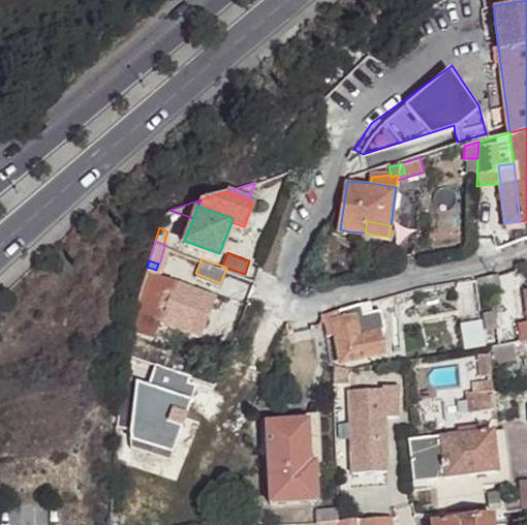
[(147,267),(127,327),(153,335),(160,319),(202,334),(216,294),(156,270),(147,267)]
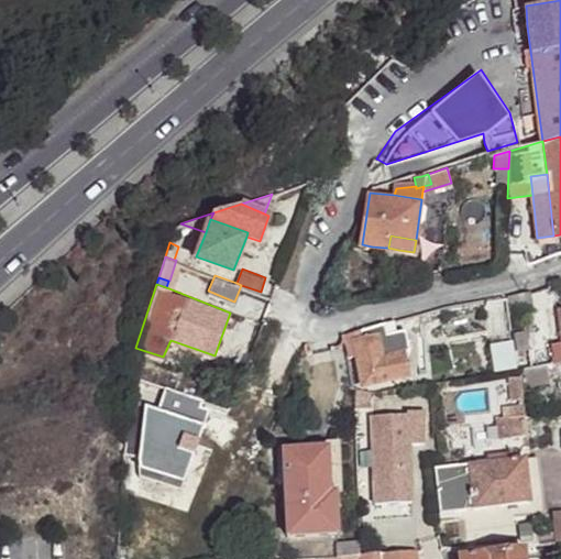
[(531,289),(509,294),(513,313),(535,308),(531,289)]
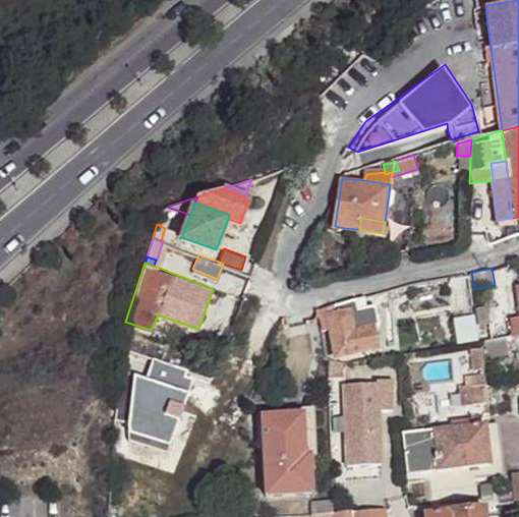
[(458,304),(472,301),(467,276),(453,279),(458,304)]
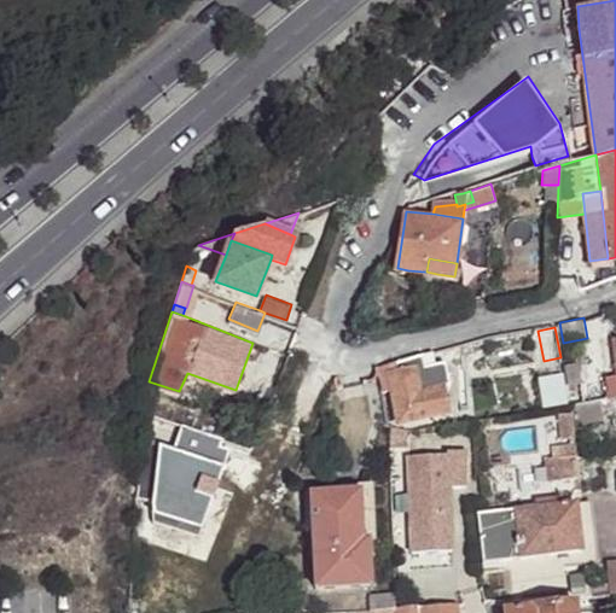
[(565,358),(569,378),(586,375),(583,356),(565,358)]
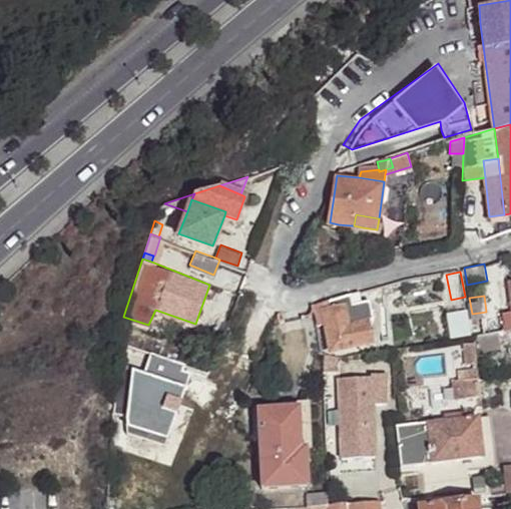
[(330,299),(313,303),(317,324),(327,322),(324,308),(331,307),(330,299)]
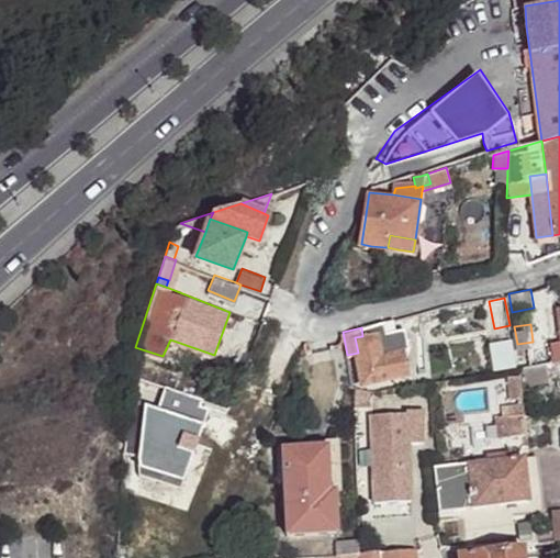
[(355,337),(358,353),(364,381),(377,379),(406,372),(402,350),(380,355),(377,334),(374,334),(362,336),(355,337)]
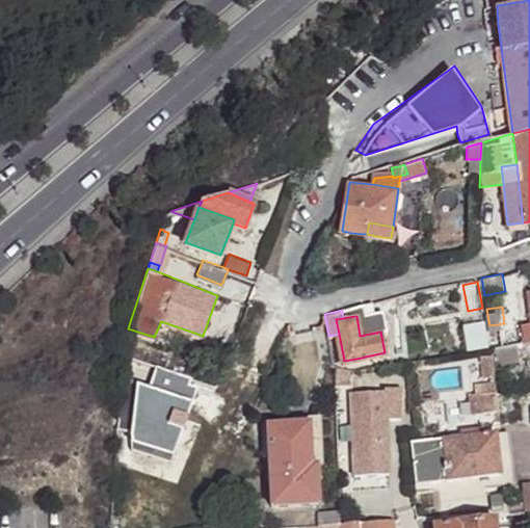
[(489,327),(493,346),(493,347),(508,344),(506,332),(502,326),(489,327)]
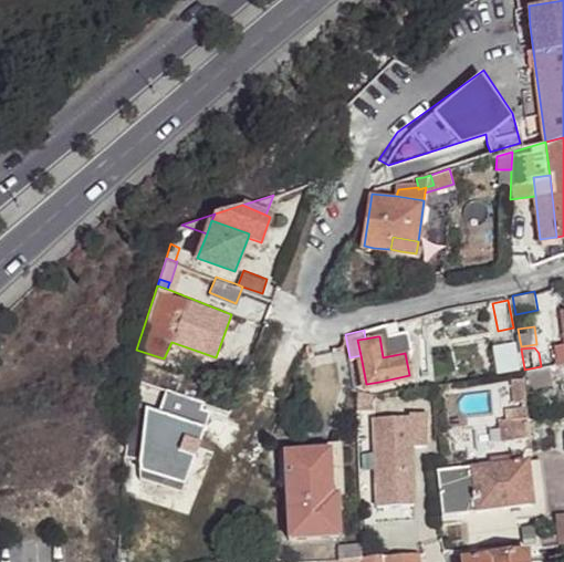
[(539,353),(541,366),(546,366),(552,366),(551,357),(550,351),(539,353)]
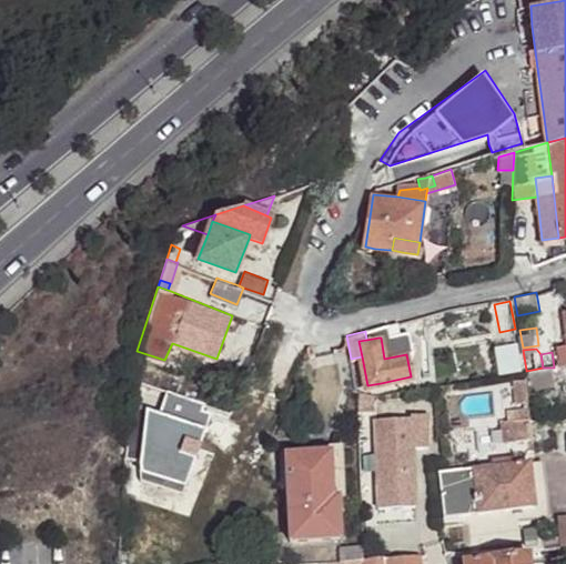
[(563,359),(553,359),(554,368),(564,365),(563,359)]
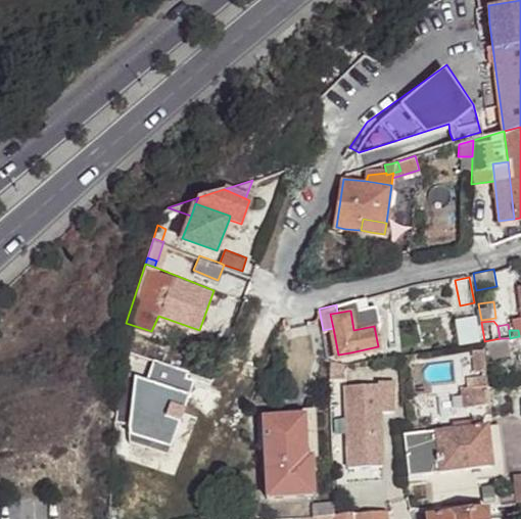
[(500,338),(484,341),(485,355),(507,351),(505,338),(500,338)]
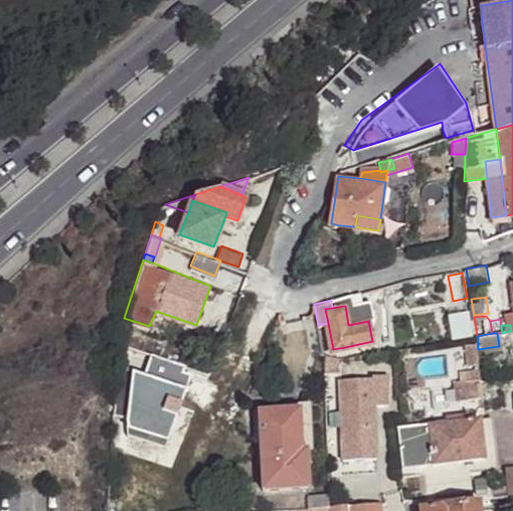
[(329,354),(324,363),(324,372),(340,371),(339,357),(329,354)]
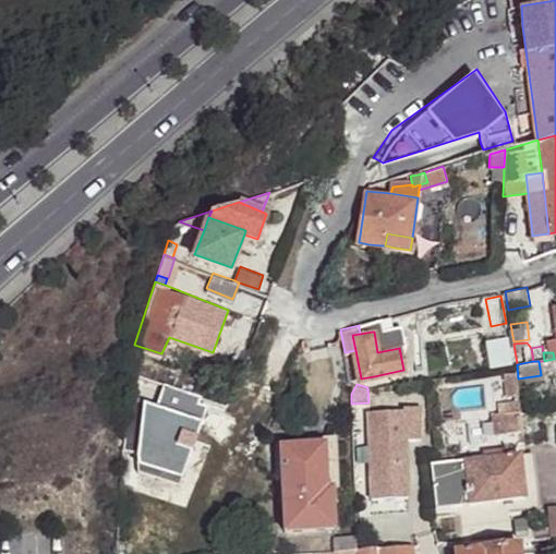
[(369,410),(372,497),(407,496),(405,424),(420,424),(419,405),(403,406),(402,409),(369,410)]
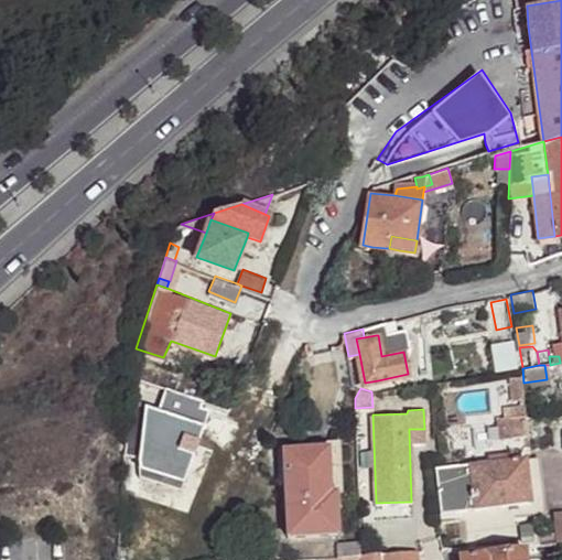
[(529,434),(528,415),(505,416),(508,438),(529,434)]
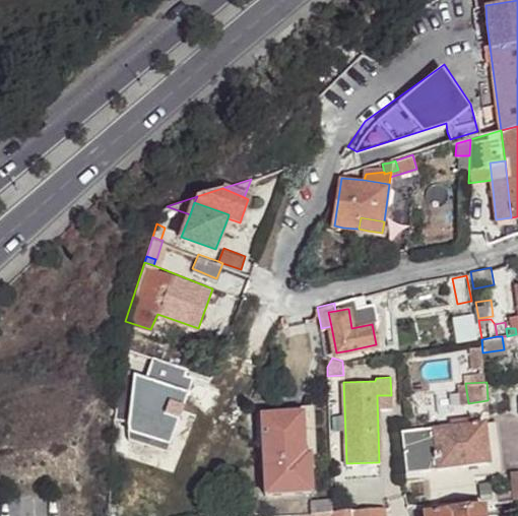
[(260,412),(266,494),(312,492),(310,452),(304,451),(302,411),(260,412)]
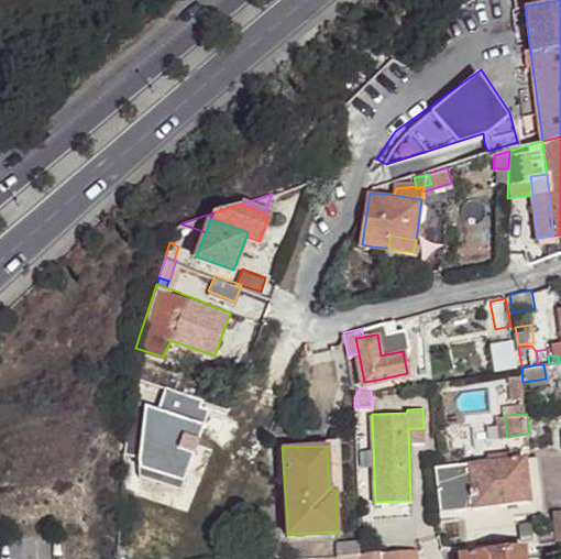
[(539,455),(527,456),(531,501),(532,512),(545,511),(539,455)]
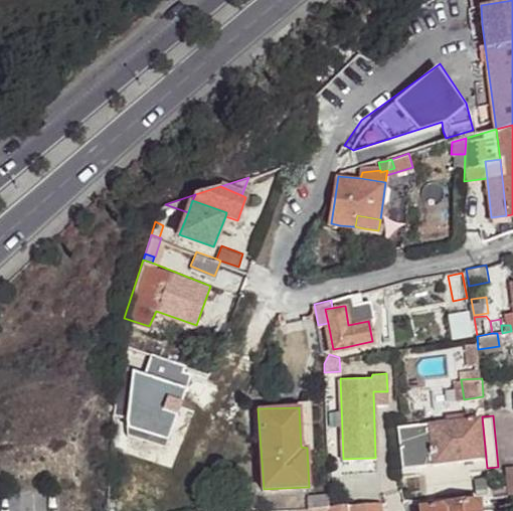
[(482,416),(430,421),(434,464),(486,458),(482,416)]
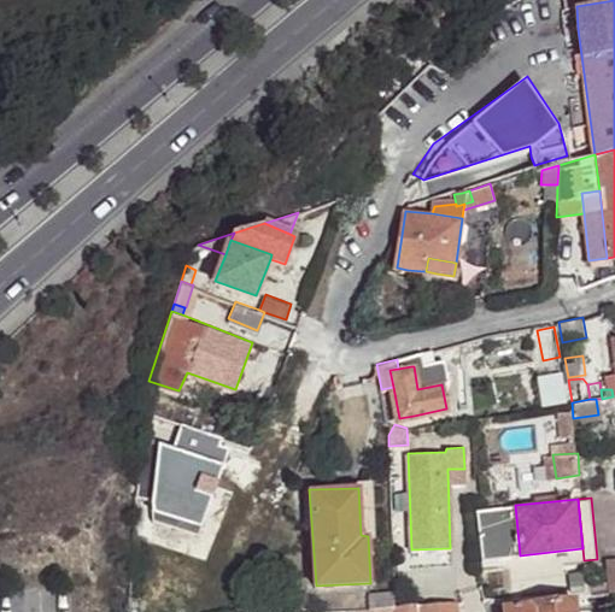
[(520,555),(515,505),(478,510),(482,559),(520,555)]
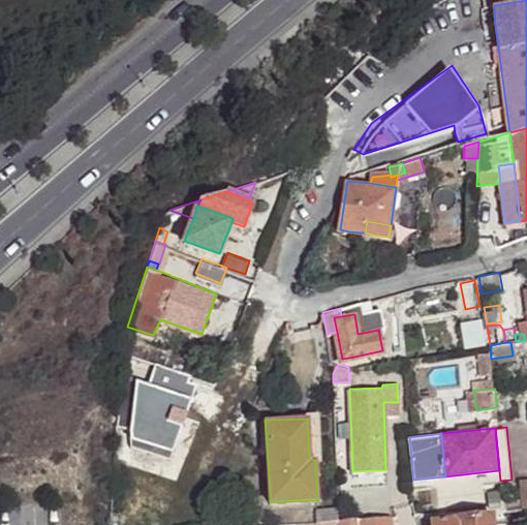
[(317,508),(317,520),(338,518),(337,508),(317,508)]
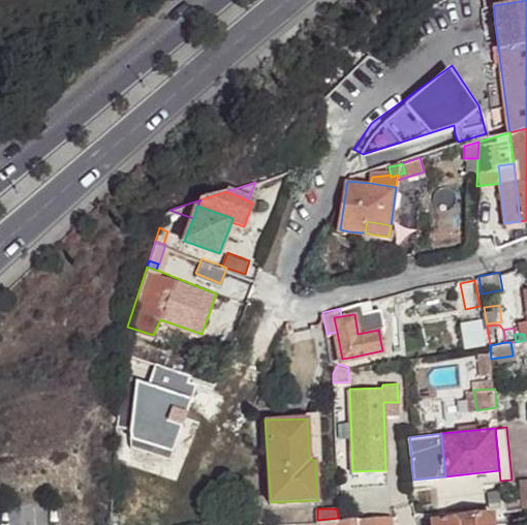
[(392,524),(391,516),(391,515),(361,517),(338,518),(338,524),(392,524)]
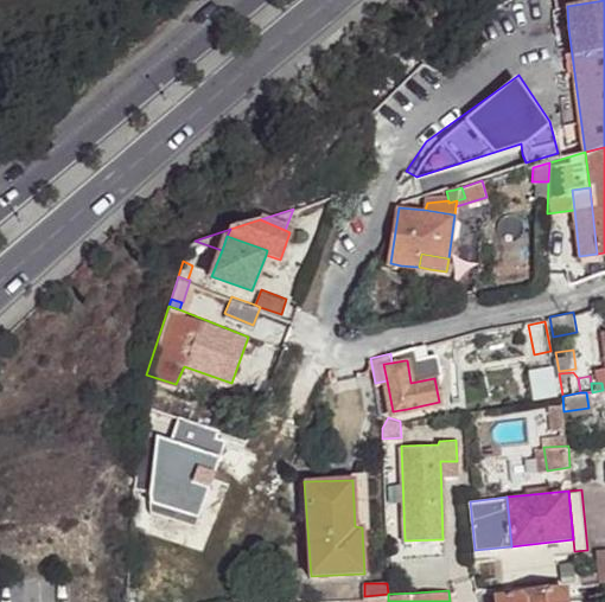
[(566,601),(565,590),(496,596),(496,601),(566,601)]
